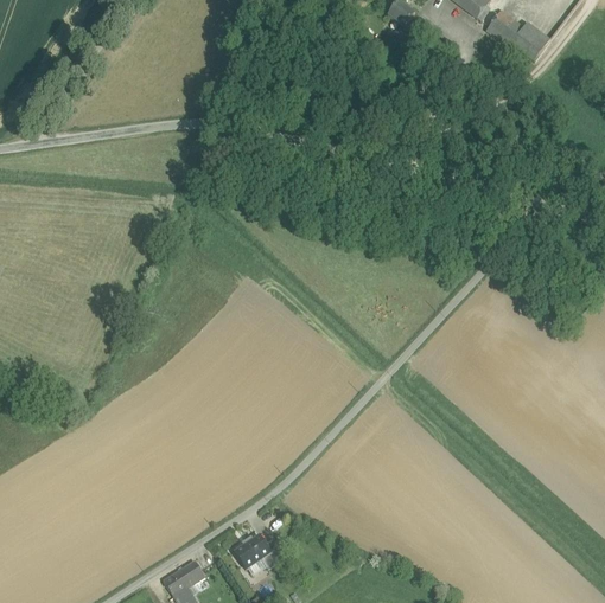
[(384,14),(401,27),(403,25),(413,12),(395,0),(384,14)]
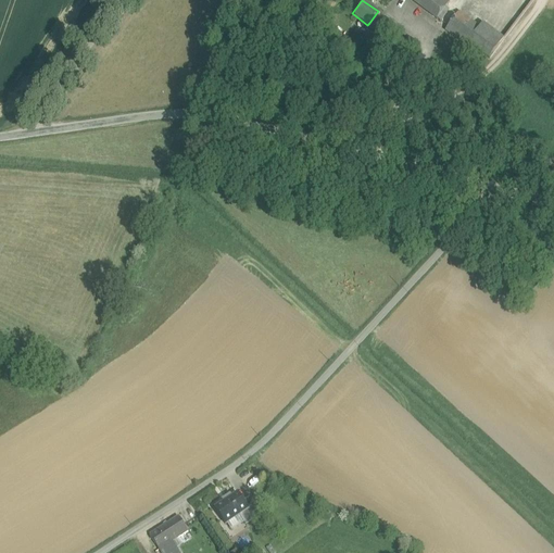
[(411,0),(438,20),(447,9),(443,5),(447,0),(411,0)]
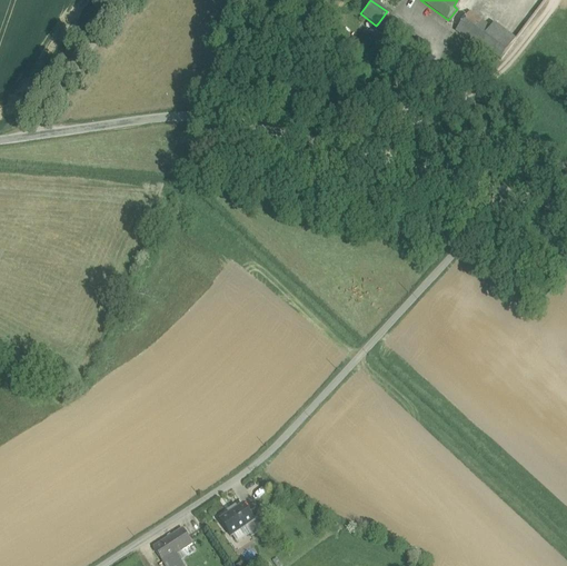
[(527,0),(526,2),(535,9),(541,0),(527,0)]
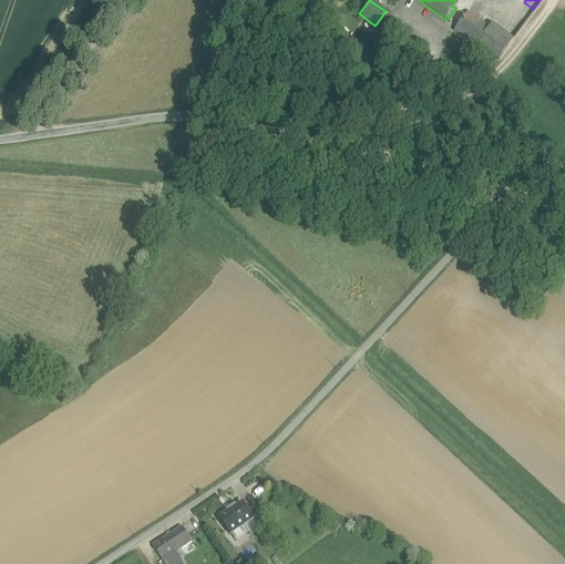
[(386,11),(377,23),(389,32),(398,21),(386,11)]
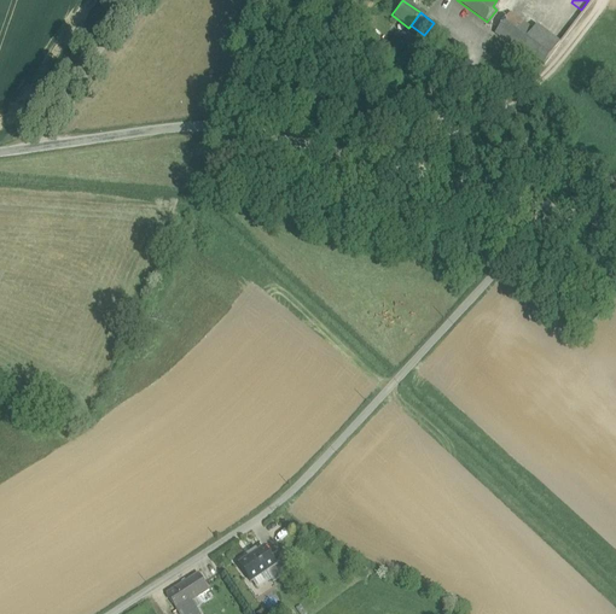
[(507,12),(505,15),(528,33),(530,30),(507,12)]
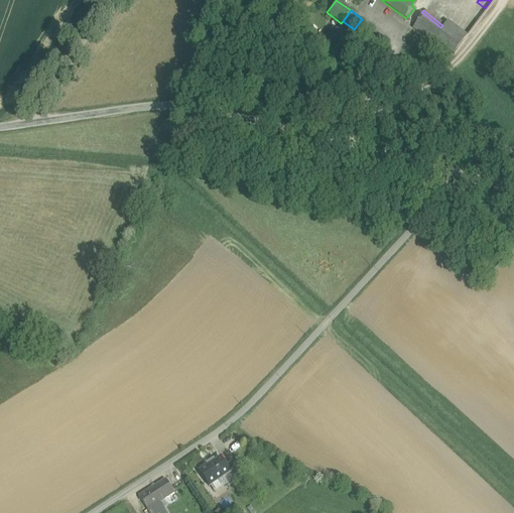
[(421,12),(413,23),(432,37),(440,27),(421,12)]
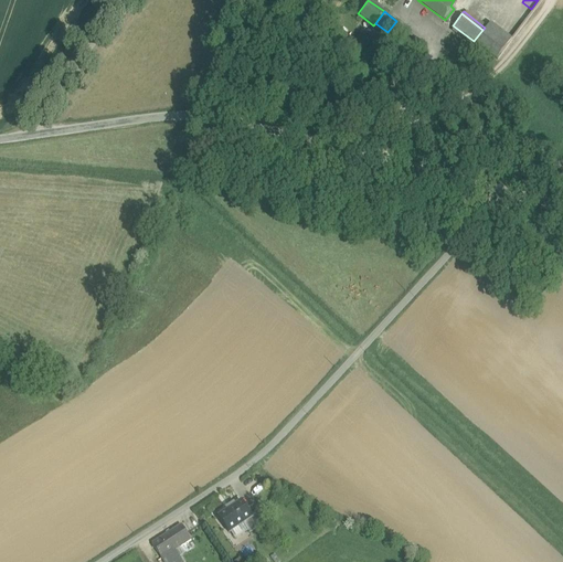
[(474,41),(453,25),(452,28),(473,44),(474,41)]
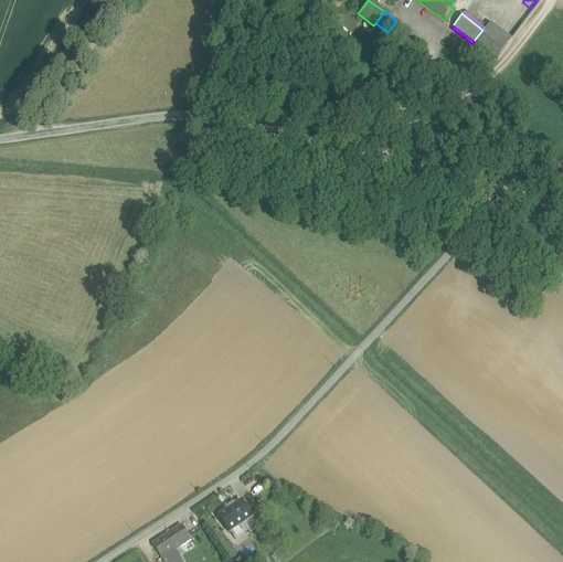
[(506,44),(485,28),(482,30),(474,41),(496,57),(506,44)]
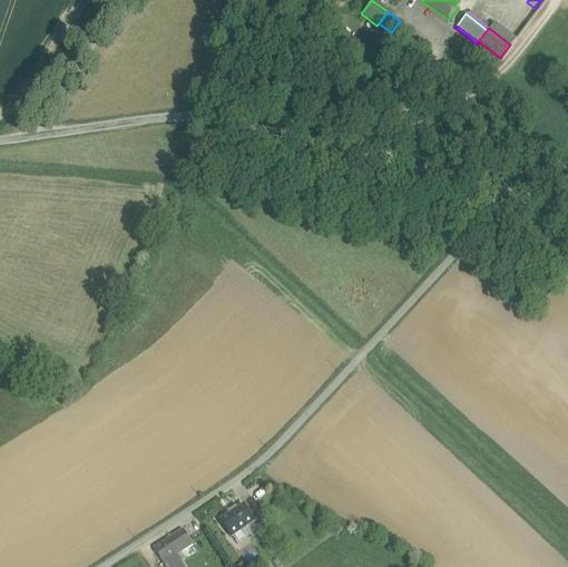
[(227,514),(218,519),(228,536),(252,520),(242,504),(241,504),(243,507),(228,517),(227,514)]
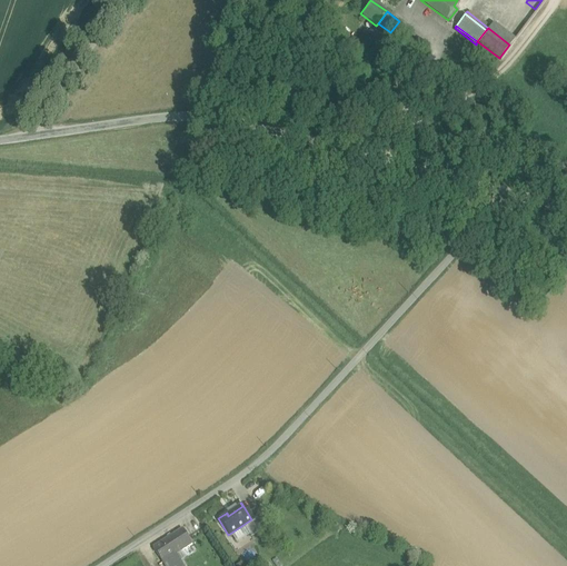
[(242,506),(240,503),(227,513),(228,516),(242,506)]
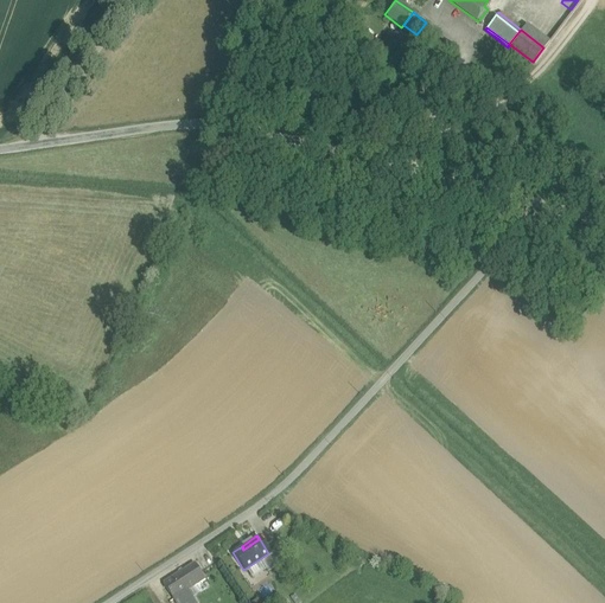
[(269,549),(278,562),(286,557),(278,544),(269,549)]
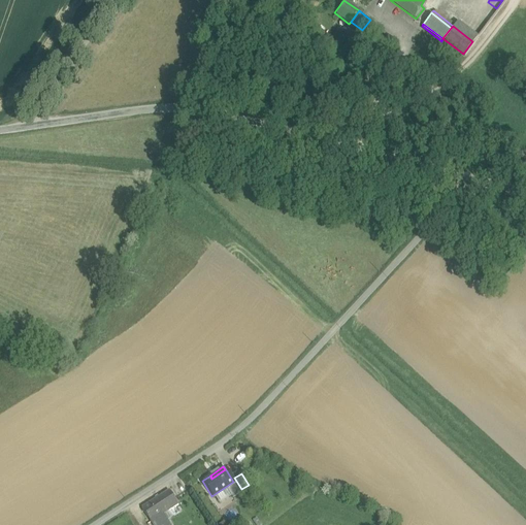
[(247,478),(251,484),(255,480),(252,474),(247,478)]
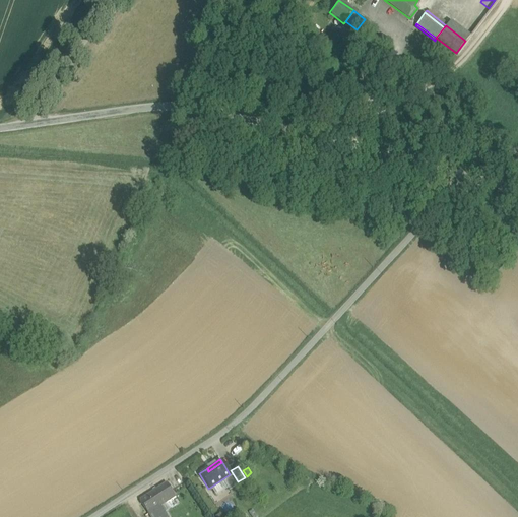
[(158,505),(176,494),(167,479),(138,498),(146,512),(158,505)]
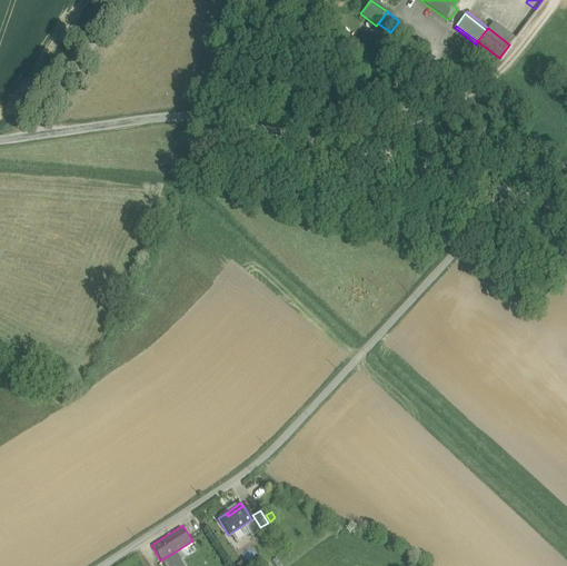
[(170,565),(179,560),(173,553),(160,560),(163,565),(170,565)]
